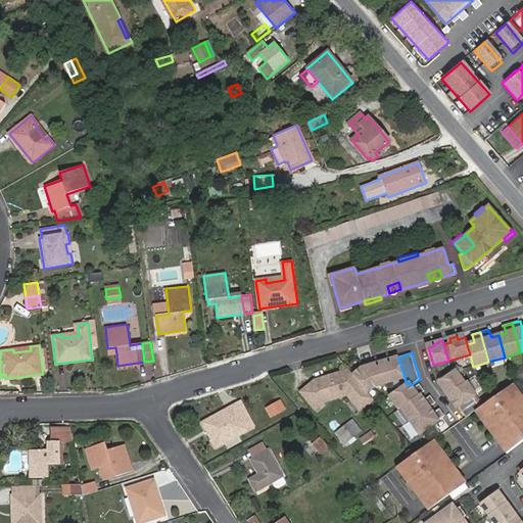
[(389,382),(405,377),(398,358),(390,360),(391,362),(384,364),(389,382)]
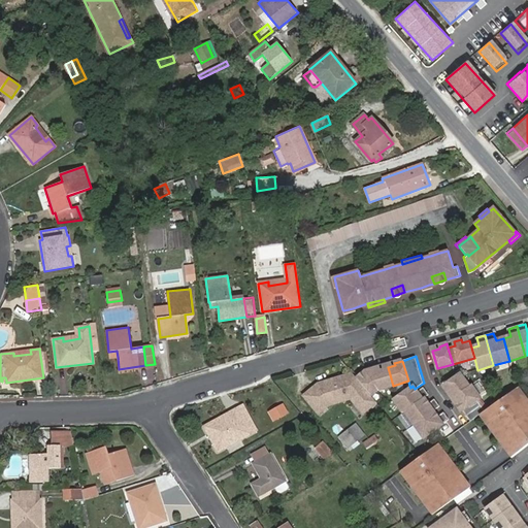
[(378,390),(393,386),(388,367),(381,369),(381,367),(372,369),(378,390)]
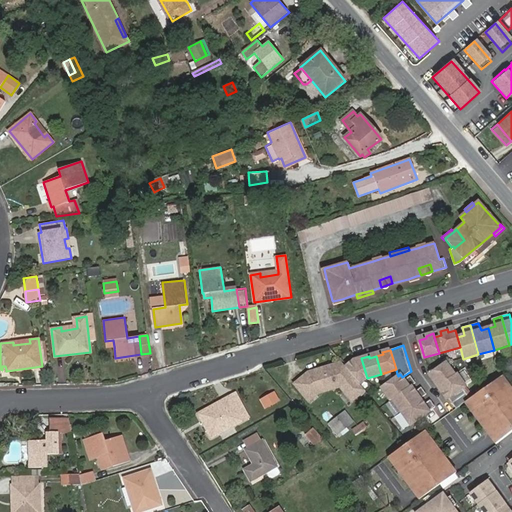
[(360,383),(367,378),(361,358),(356,359),(347,367),(360,383)]
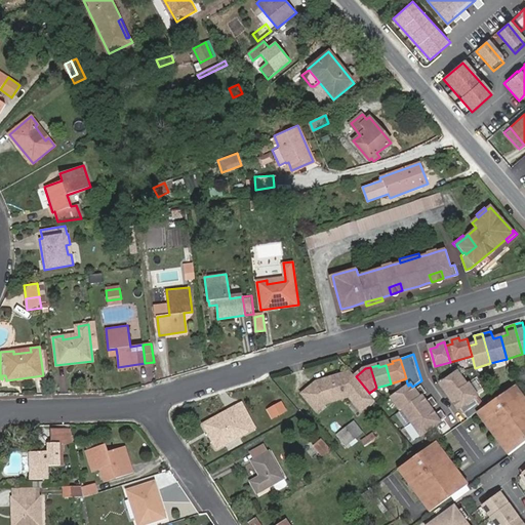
[(369,393),(356,376),(352,370),(318,380),(304,392),(317,410),(328,402),(327,399),(351,393),(356,400),(354,401),(361,410),(375,400),(369,393)]
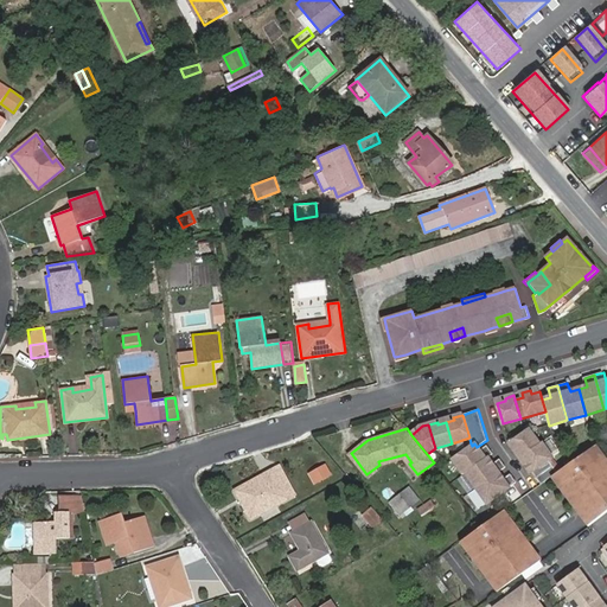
[(540,445),(530,430),(509,443),(515,452),(517,449),(522,457),(540,445)]
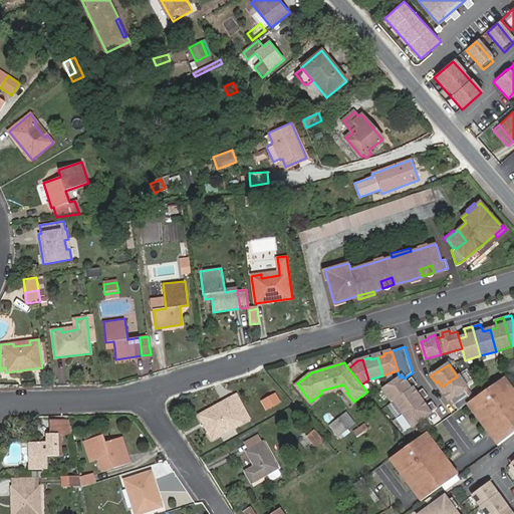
[(383,389),(393,402),(395,401),(413,388),(418,384),(413,377),(407,381),(404,378),(402,375),(400,377),(383,389)]
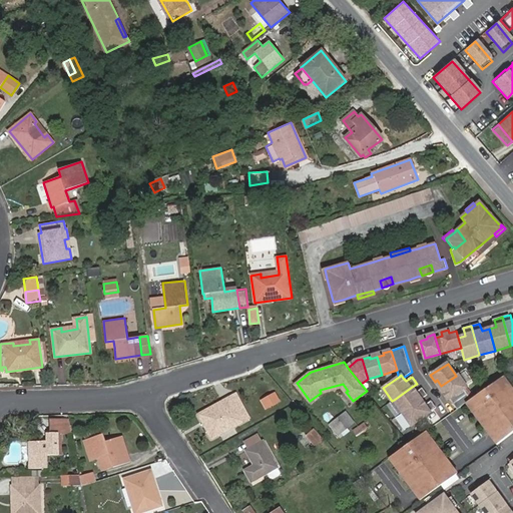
[(466,387),(457,375),(456,376),(441,386),(443,389),(441,390),(448,400),(450,399),(464,389),(466,387)]
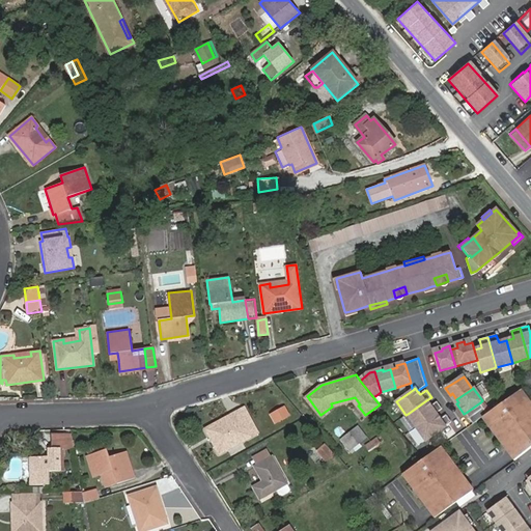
[(530,446),(530,404),(521,390),(487,414),(482,418),(513,459),(530,446)]
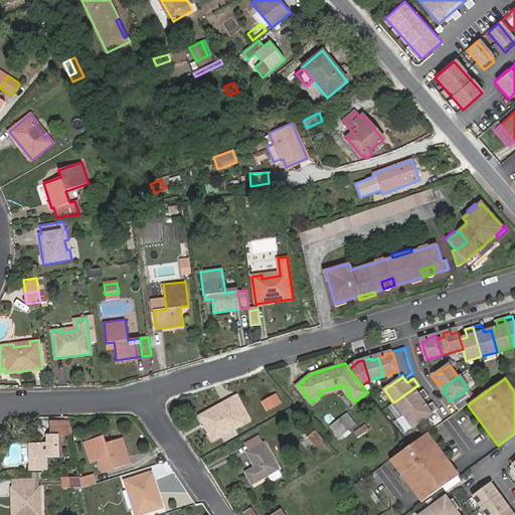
[(322,394),(343,388),(347,393),(349,392),(344,385),(321,391),(322,394)]
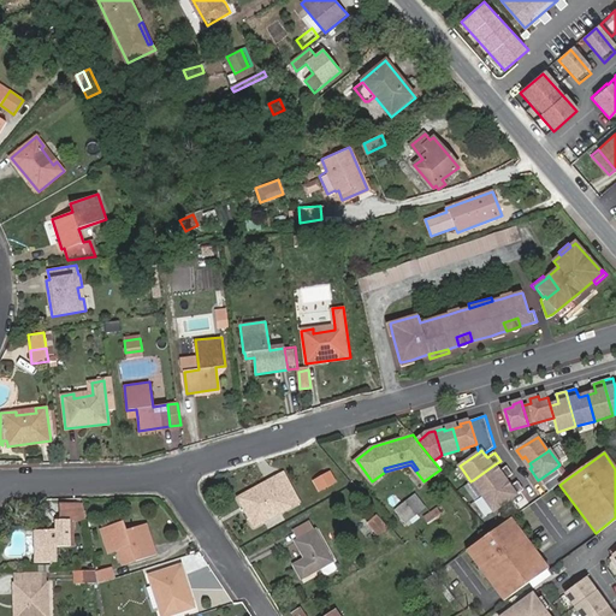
[(495,465),(473,480),(484,496),(505,480),(514,474),(508,466),(499,472),(495,465)]
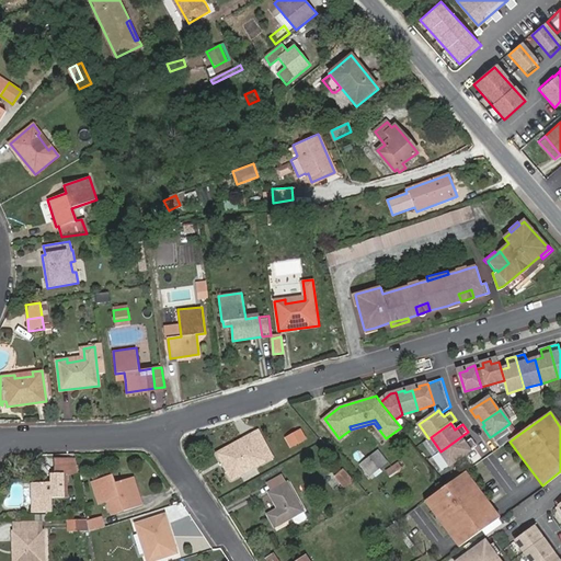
[(515,437),(507,425),(492,436),(500,448),(510,442),(515,437)]
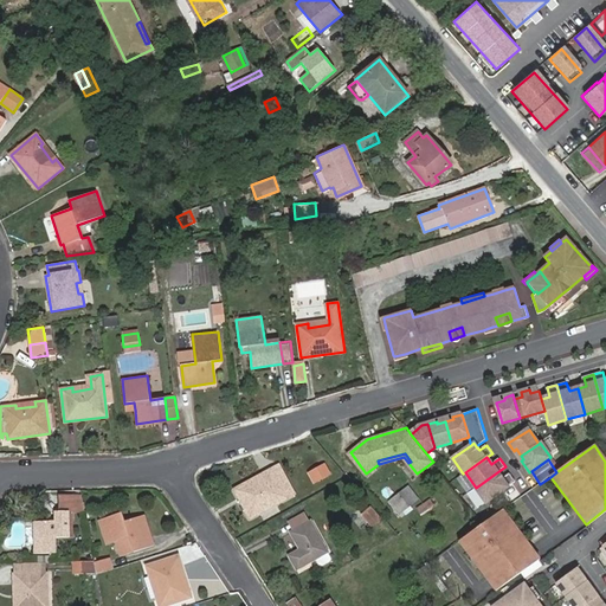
[(320,469),(323,477),(337,470),(333,462),(320,469)]
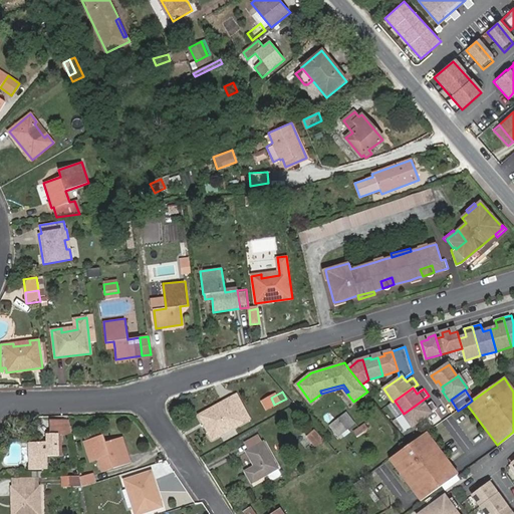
[(244,422),(250,419),(237,395),(231,398),(244,422)]
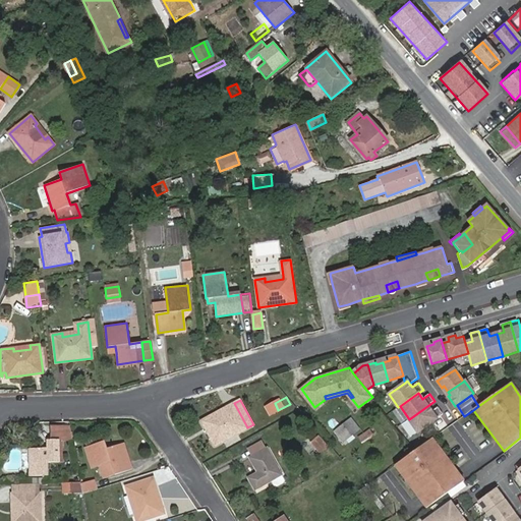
[(238,432),(247,427),(234,403),(201,421),(215,446),(223,441),(222,438),(236,429),(238,432)]
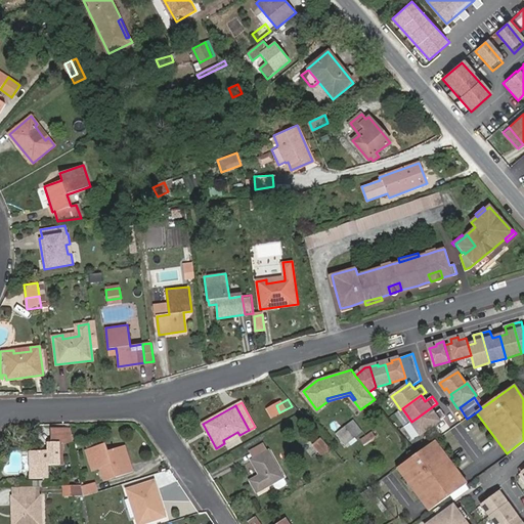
[(411,422),(421,434),(446,417),(441,409),(434,415),(430,408),(411,422)]
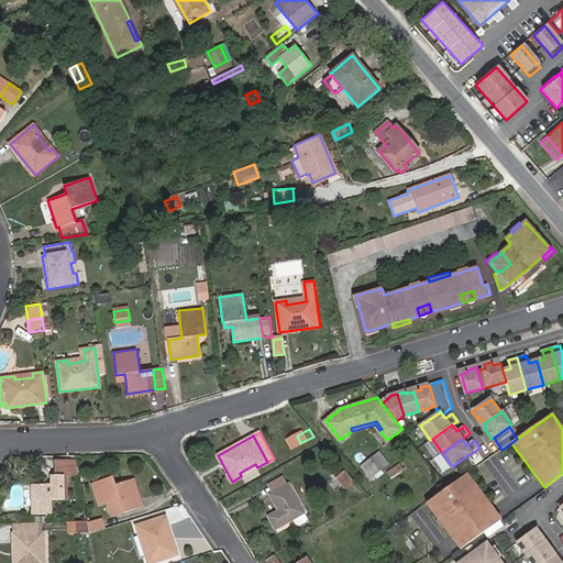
[(379,470),(387,463),(378,452),(371,457),(379,470)]
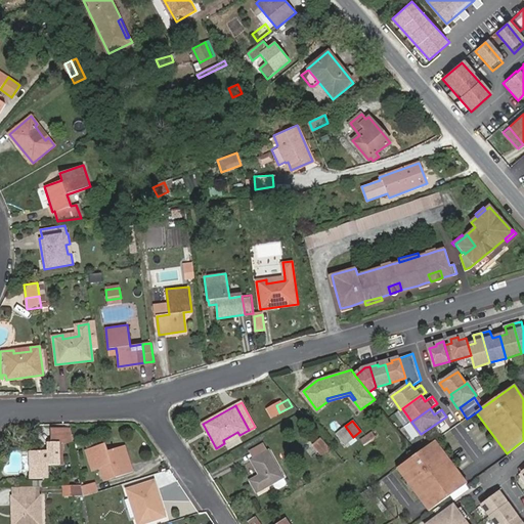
[(343,444),(353,437),(345,426),(335,434),(343,444)]
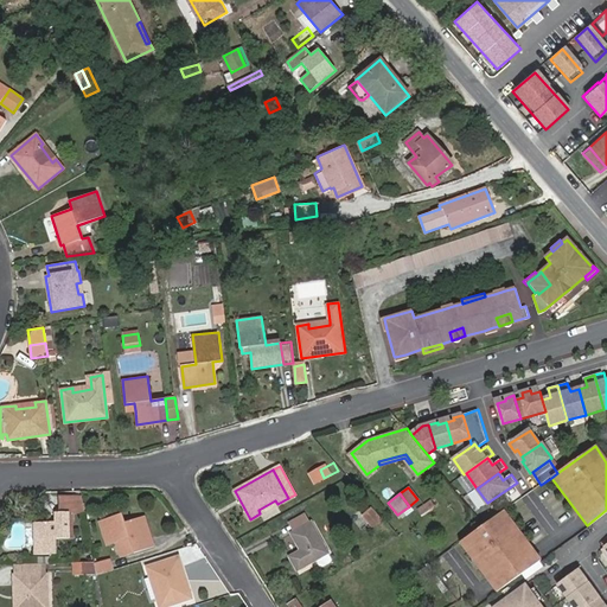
[(56,538),(74,538),(72,512),(85,512),(83,494),(58,496),(58,512),(55,512),(55,522),(33,523),(34,555),(56,554),(56,538)]
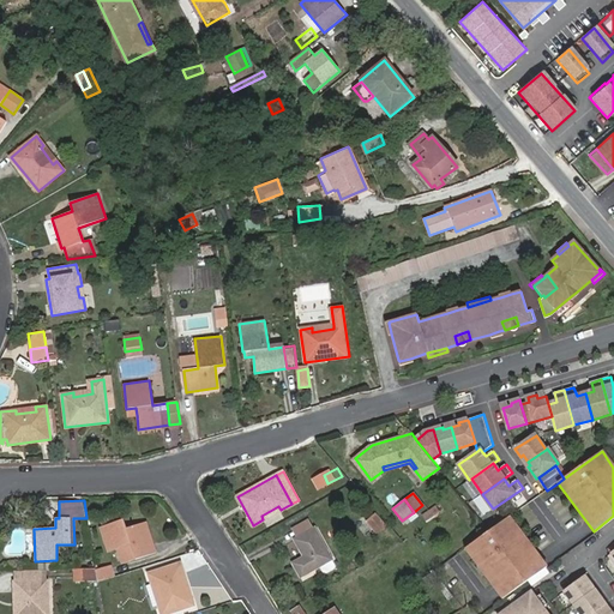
[(422,516),(427,522),(443,511),(439,505),(422,516)]
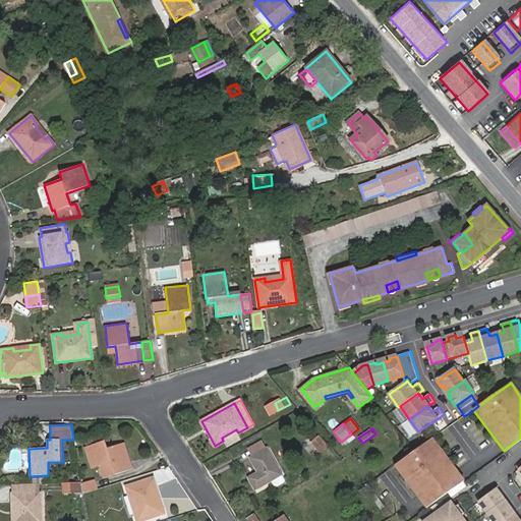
[(223,441),(238,432),(236,429),(222,438),(223,441)]
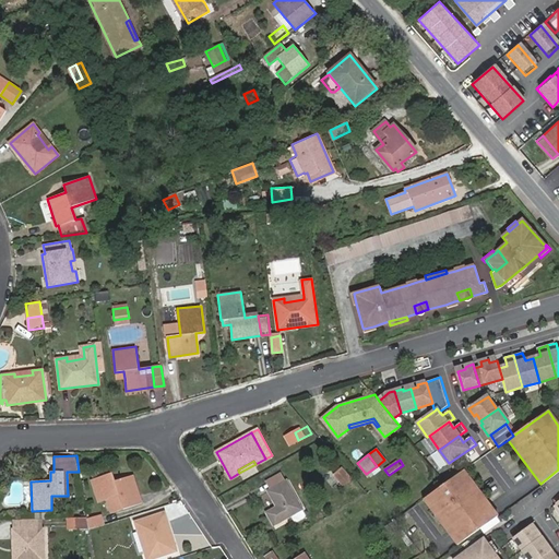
[(497,515),(464,471),(424,499),(459,545),(497,515)]
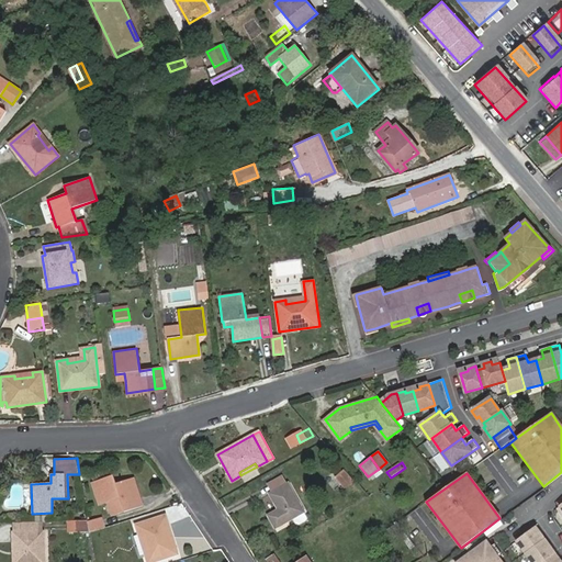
[(124,512),(144,505),(134,478),(115,484),(113,476),(91,483),(98,506),(108,503),(120,498),(124,512)]
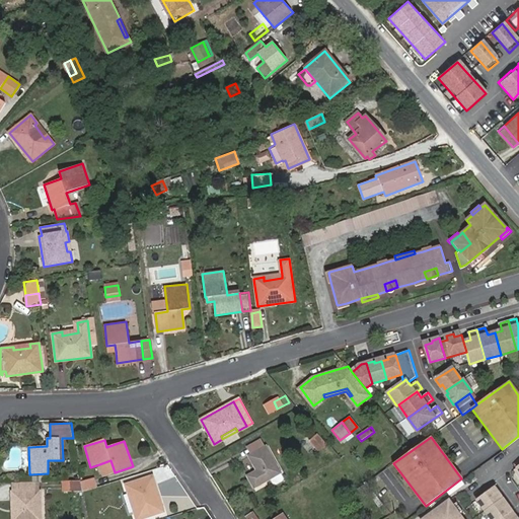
[(246,447),(250,455),(264,448),(260,441),(246,447)]
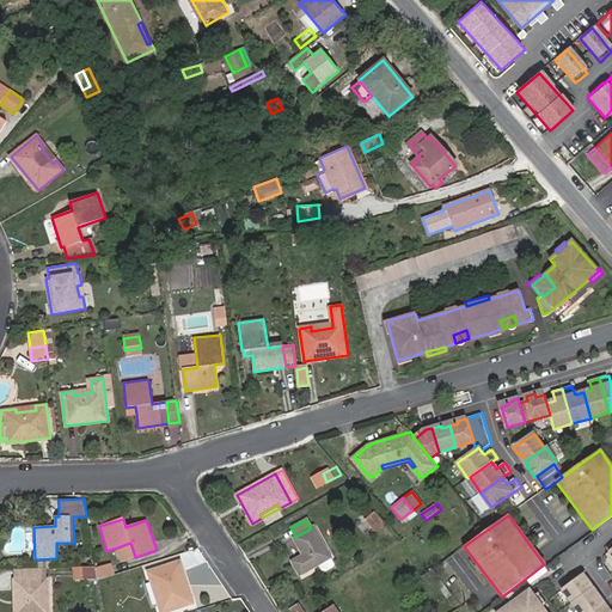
[(300,576),(331,558),(314,527),(311,528),(295,537),(293,538),(301,555),(292,561),(300,576)]
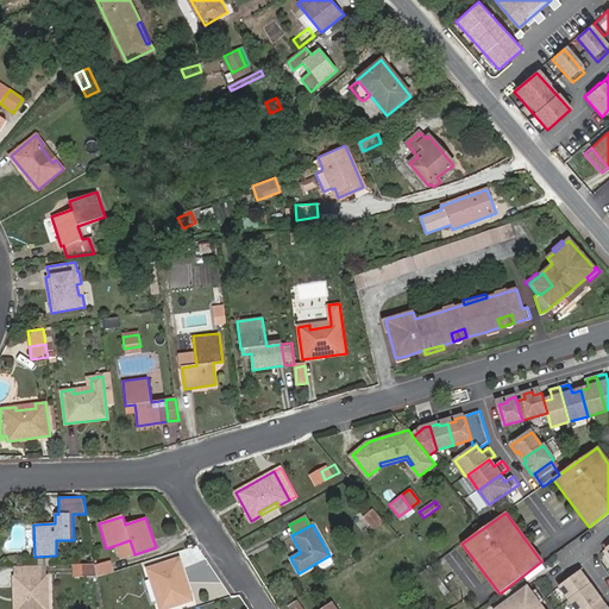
[(117,545),(121,559),(135,554),(130,540),(117,545)]
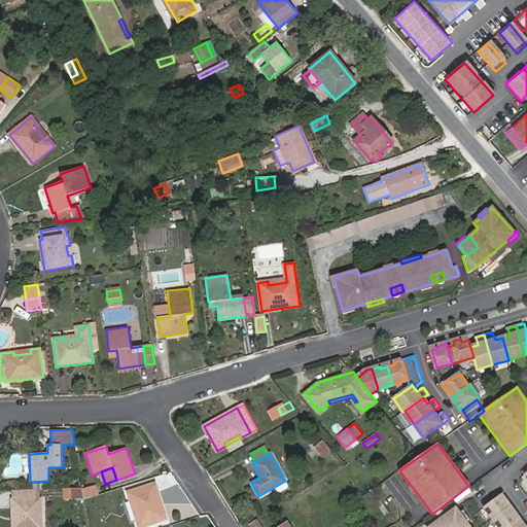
[(138,526),(142,526),(167,519),(155,483),(127,492),(130,501),(133,500),(138,518),(136,519),(138,526)]
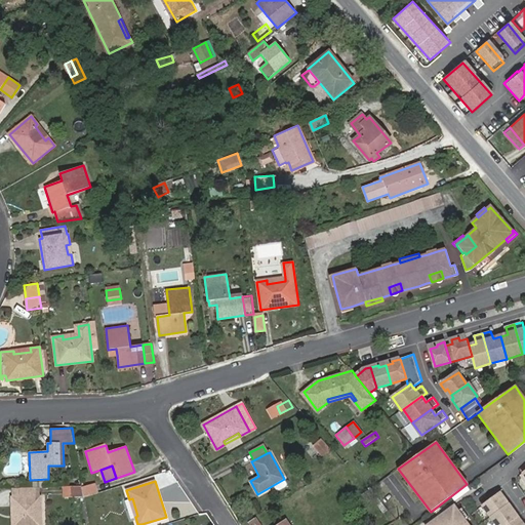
[(84,496),(99,491),(95,482),(82,485),(82,486),(84,496)]
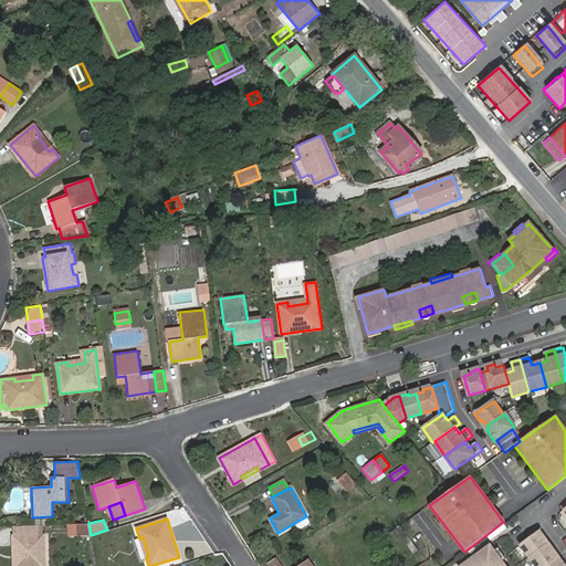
[(67,536),(91,535),(88,524),(67,524),(67,536)]
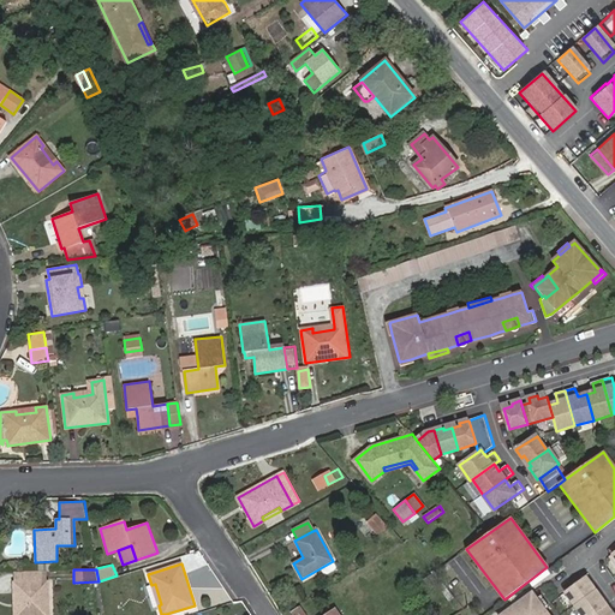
[(13,583),(47,581),(47,571),(13,571),(13,583)]
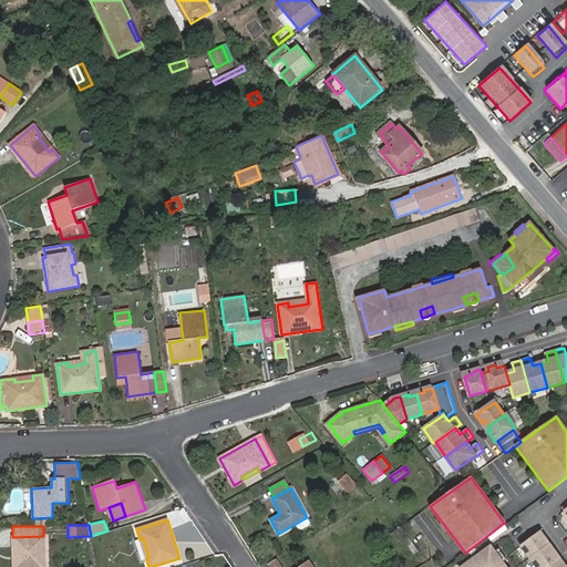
[(533,529),(513,547),(529,566),(565,566),(566,566),(533,529)]
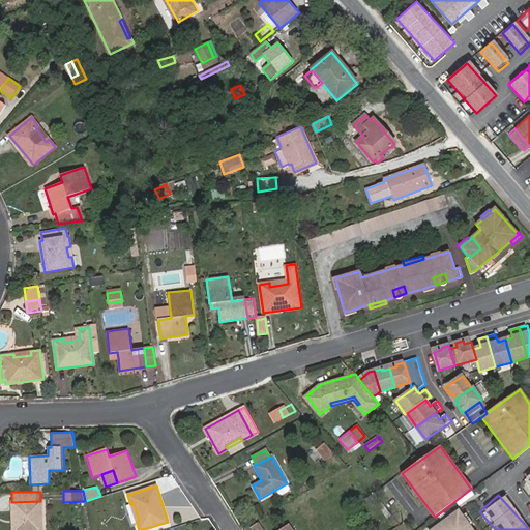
[(40,529),(41,523),(38,523),(38,511),(41,511),(40,501),(11,502),(12,529),(40,529)]
